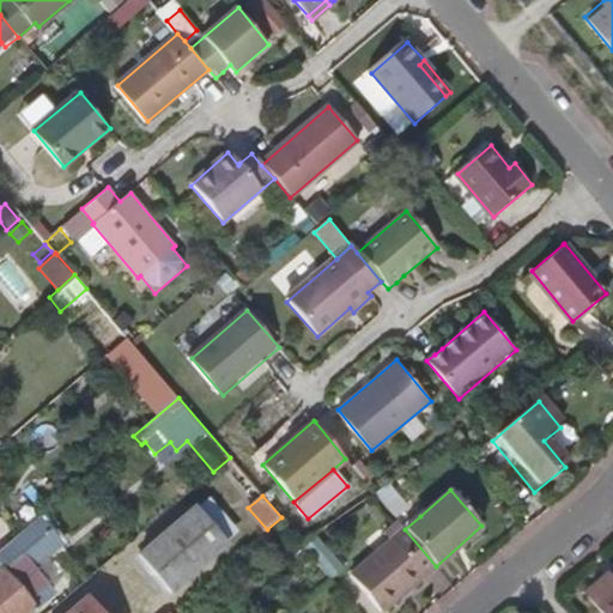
[(196,509),(225,542),(238,532),(210,497),(196,509)]
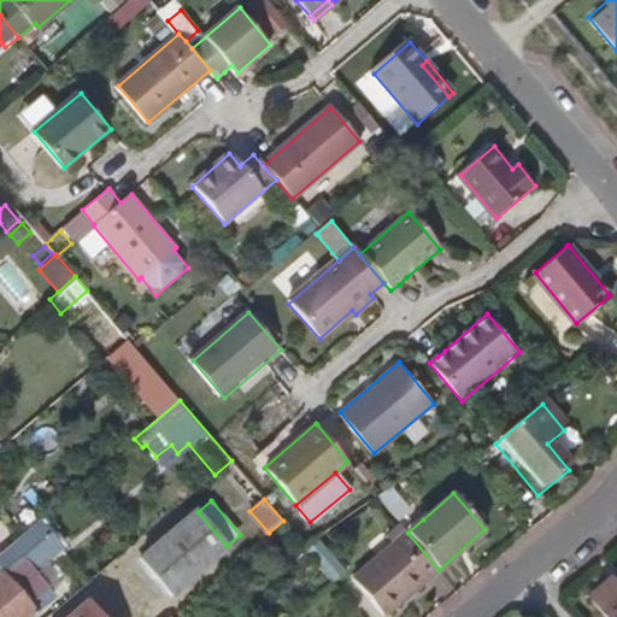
[(398,521),(407,533),(423,519),(413,509),(398,521)]
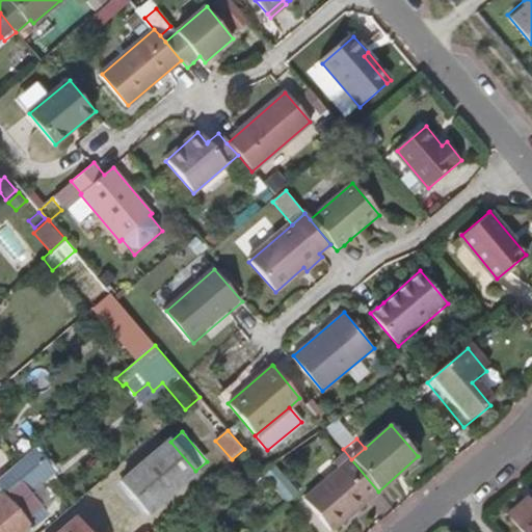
[(148,512),(196,472),(195,471),(170,442),(169,441),(122,480),(148,512)]
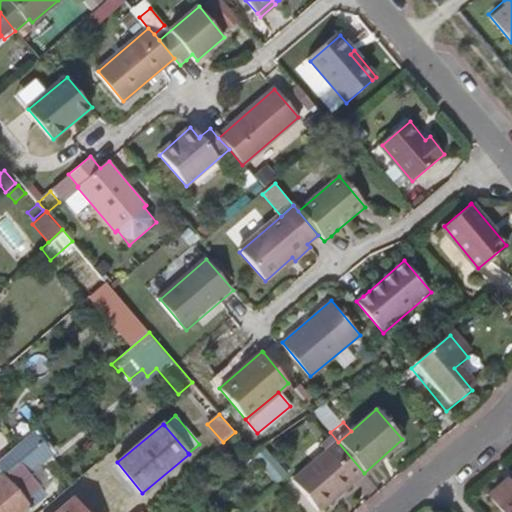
[(11,472),(20,482),(53,454),(33,431),(23,439),(34,452),(11,472)]
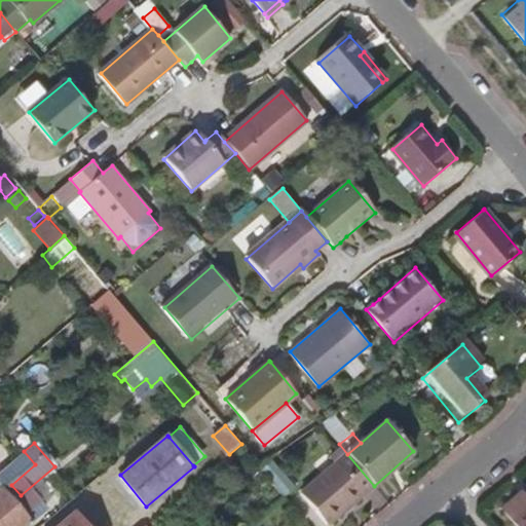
[(336,463),(347,454),(339,444),(328,454),(336,463)]
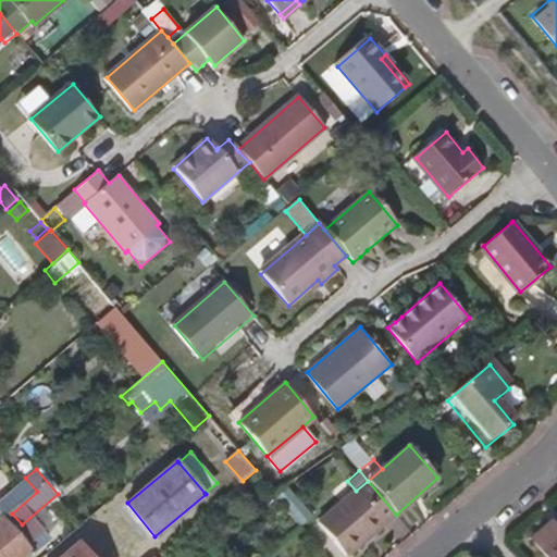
[(12,514),(37,492),(25,478),(0,499),(0,515),(1,516),(0,517),(0,553),(3,556),(24,556),(31,552),(14,531),(22,524),(12,514)]
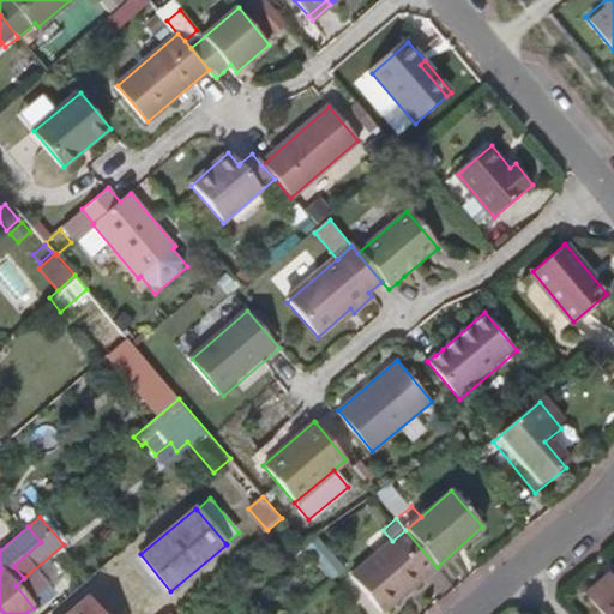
[(437,567),(405,530),(392,541),(350,575),(381,613),(438,569),(437,567)]
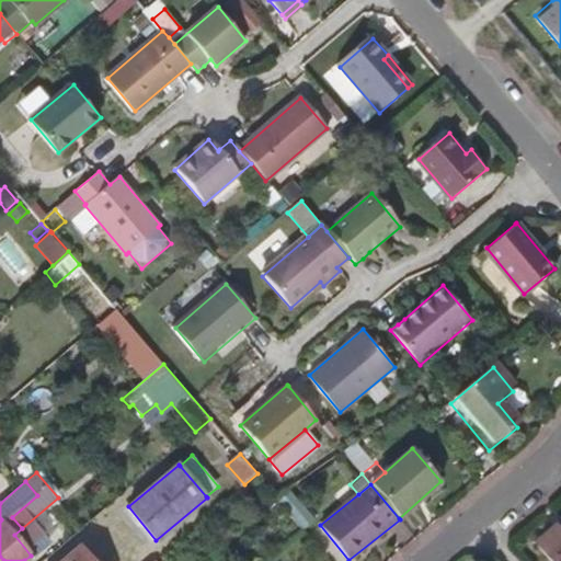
[(279,499),(301,524),(309,517),(288,492),(279,499)]
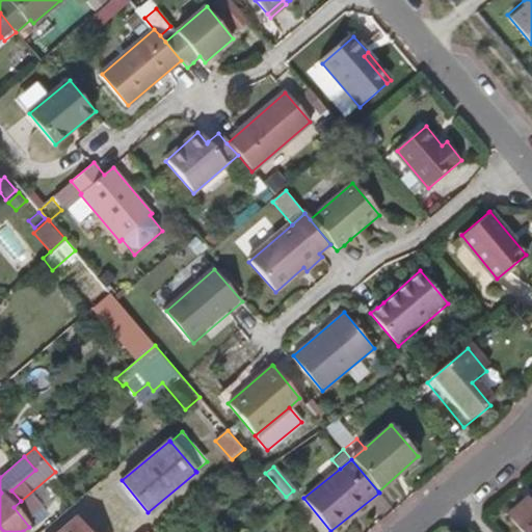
[(510,521),(530,505),(526,500),(506,515),(510,521)]
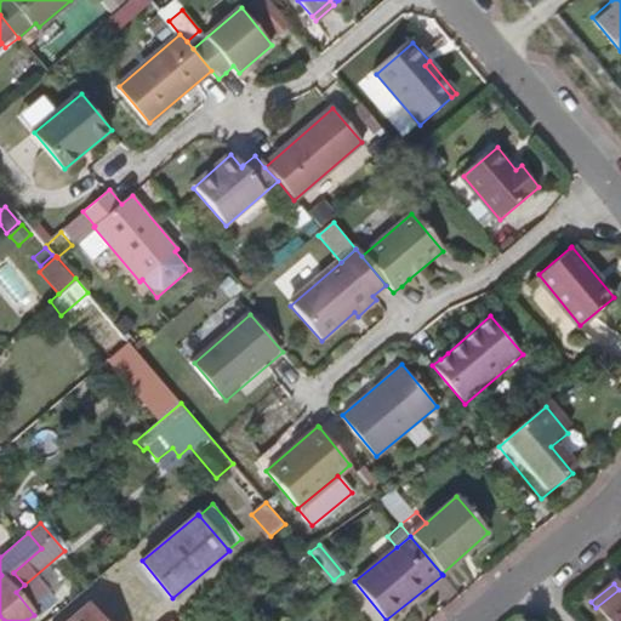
[(620,620),(620,586),(619,590),(596,608),(607,620),(620,620)]
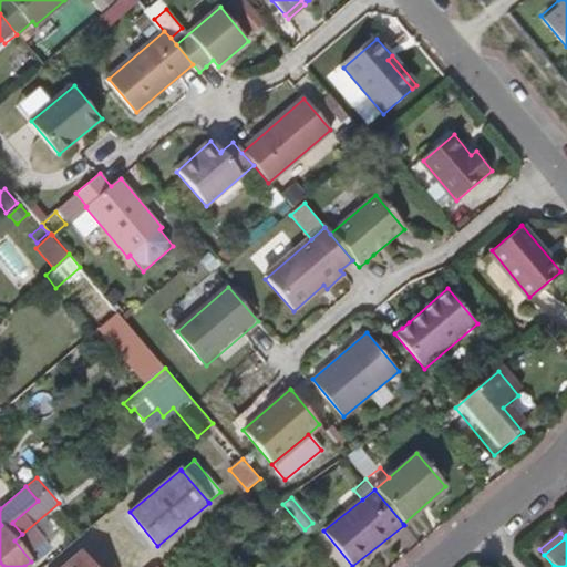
[(92,566),(81,553),(63,566),(92,566)]
